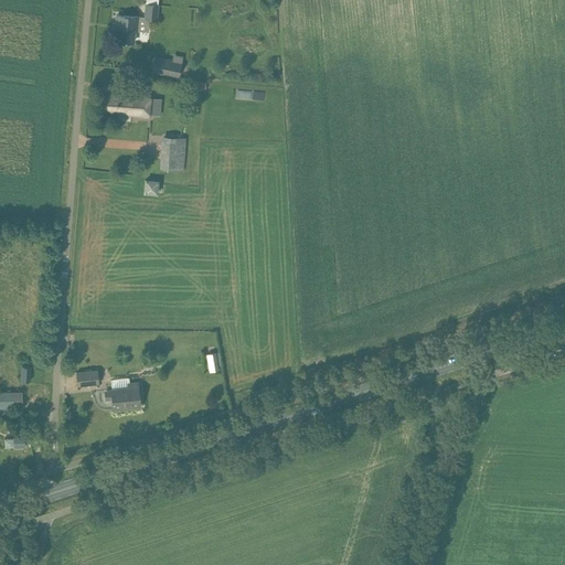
[(159,4),(146,3),(145,18),(158,19),(159,4)]
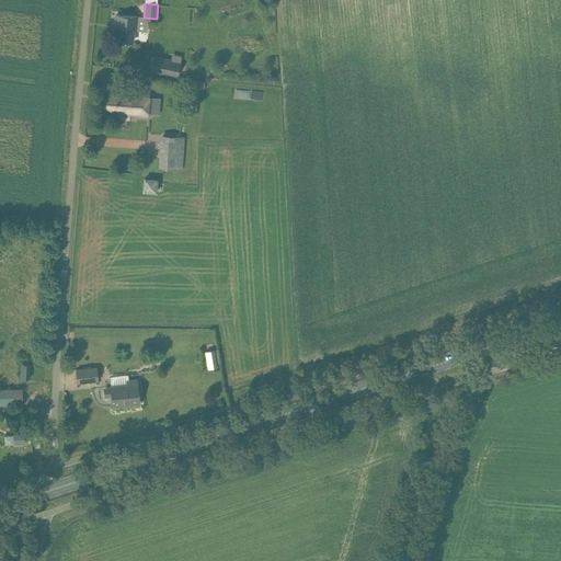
[(116,38),(115,39),(133,42),(133,30),(136,30),(138,16),(118,14),(116,31),(114,31),(113,38),(116,38)]
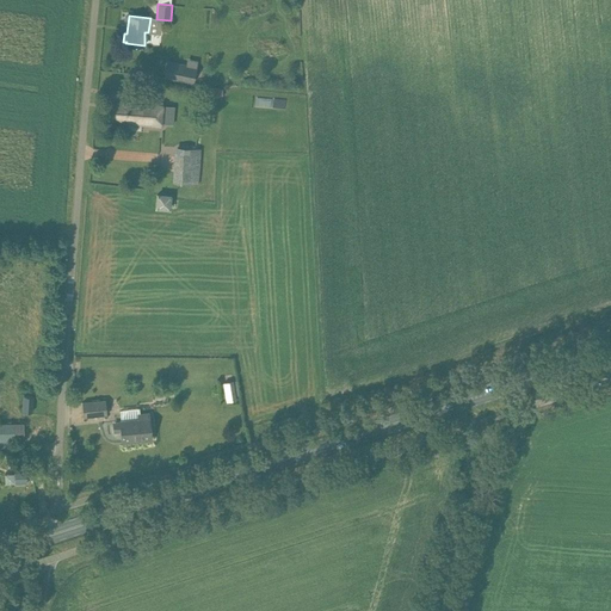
[(196,68),(167,62),(165,76),(193,82),(196,68)]
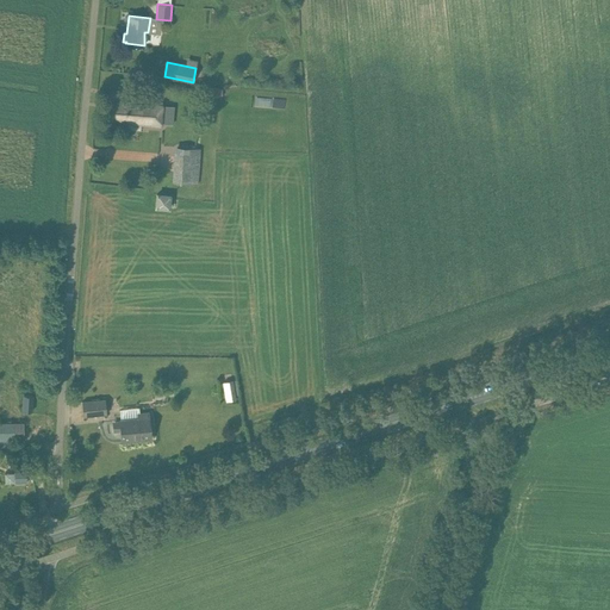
[(107,120),(123,123),(160,126),(162,101),(109,97),(107,120)]
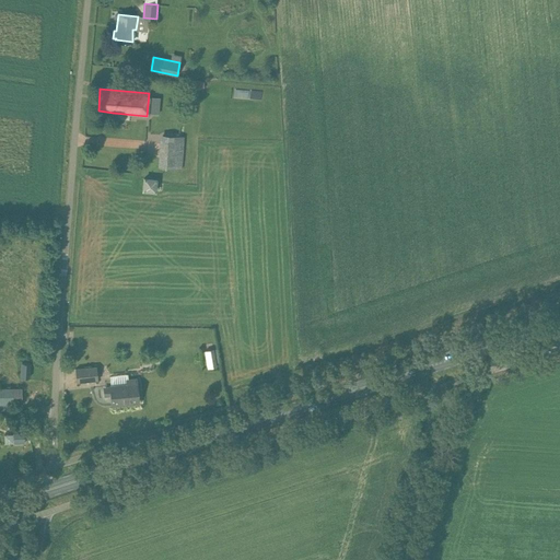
[(156,178),(144,178),(143,190),(155,191),(156,178)]
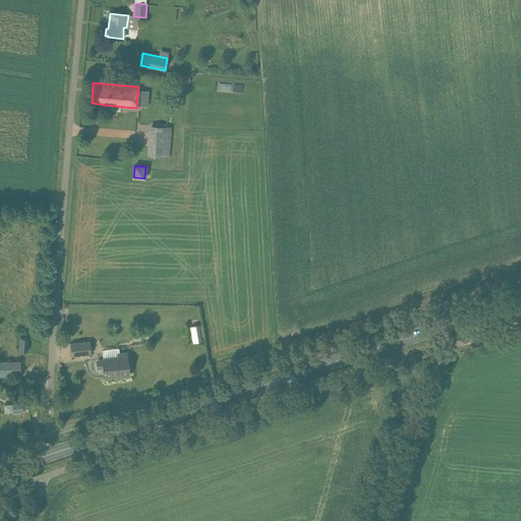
[(198,325),(191,326),(194,340),(201,339),(200,336),(198,325)]
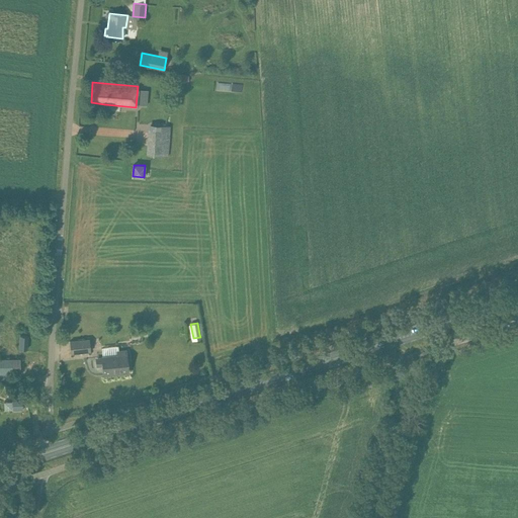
[(27,335),(19,335),(19,348),(26,349),(27,335)]
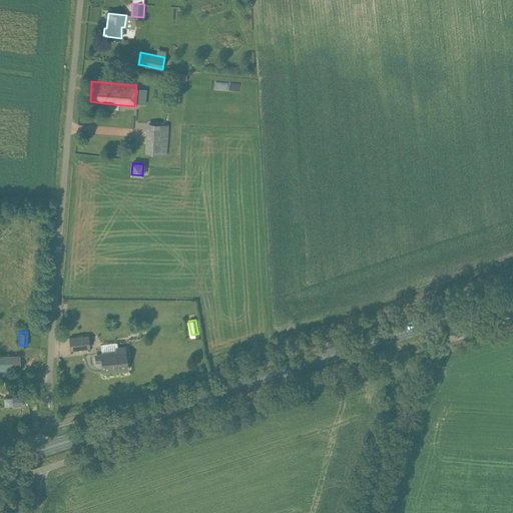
[(69,338),(70,350),(90,348),(88,336),(69,338)]
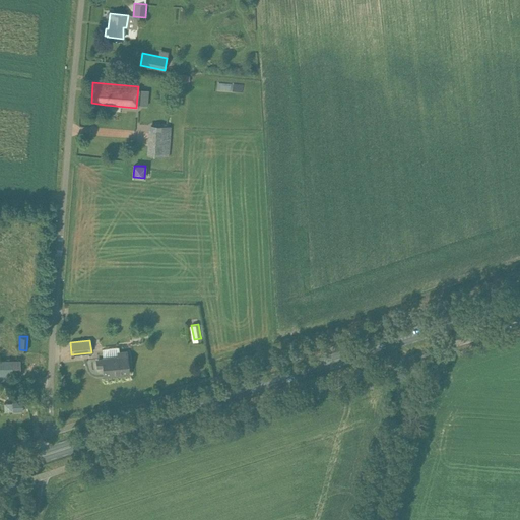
[(104,358),(103,358),(103,359),(98,360),(96,361),(96,366),(99,368),(104,367),(104,375),(118,373),(119,374),(129,373),(126,351),(118,352),(118,347),(108,348),(104,354),(104,358)]
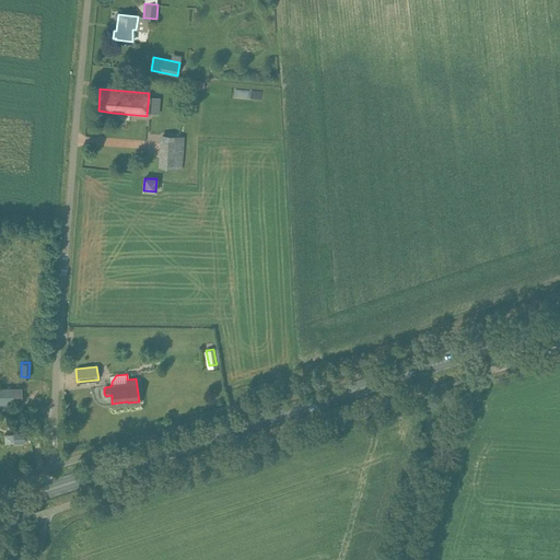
[(0,403),(22,403),(21,387),(0,387),(0,403)]
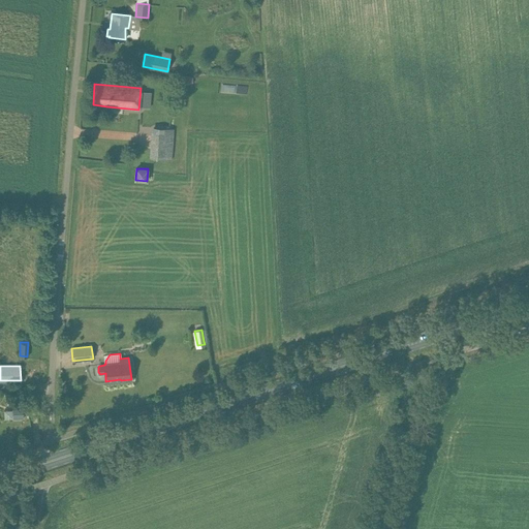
[(13,417),(22,417),(22,409),(12,409),(13,417)]
